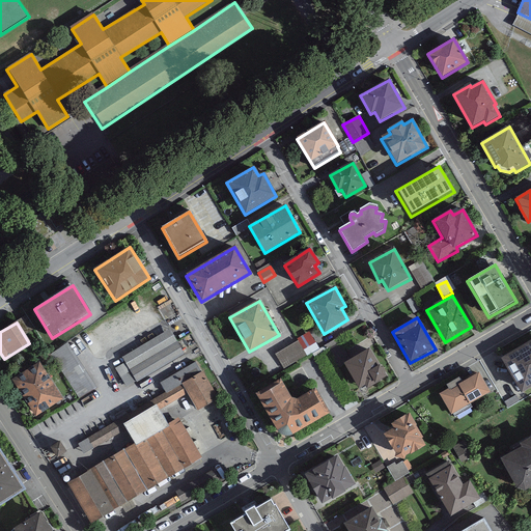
[(186,356),(170,330),(121,358),(137,384),(186,356)]
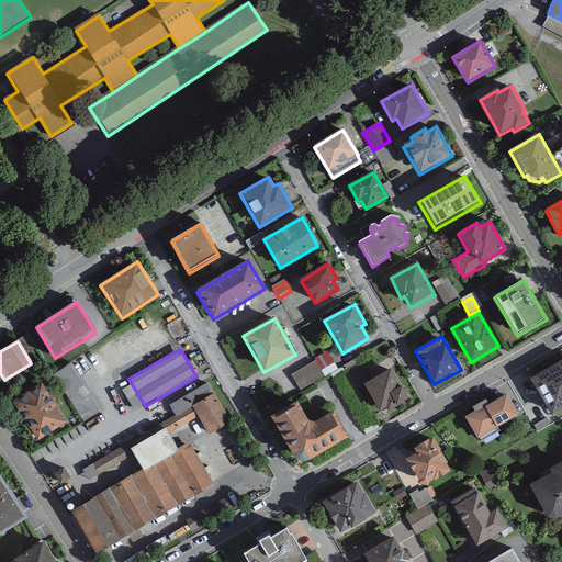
[(332,357),(291,374),(299,391),(338,373),(332,357)]
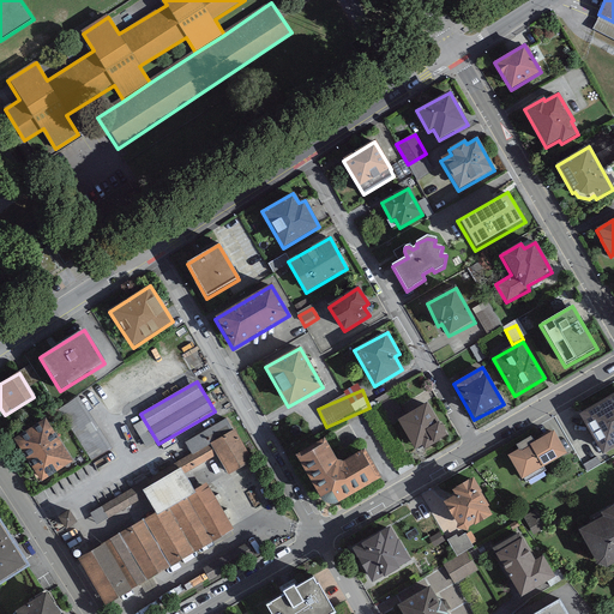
[(613,449),(613,393),(579,415),(603,456),(613,449)]
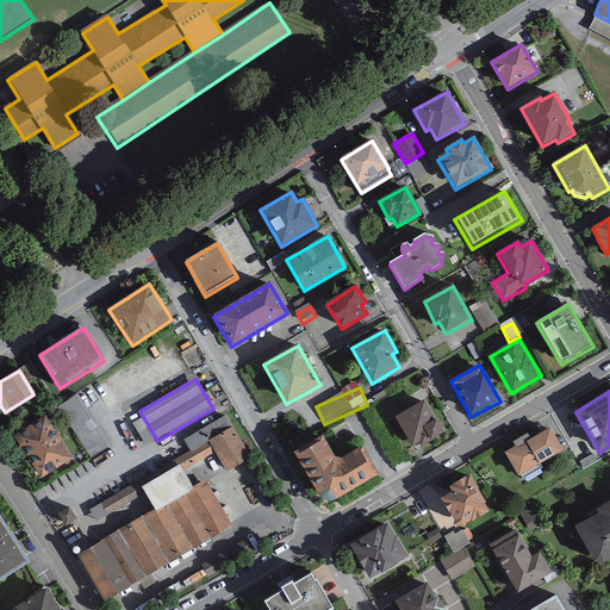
[(61,408),(73,427),(81,422),(85,428),(94,422),(80,397),(61,408)]
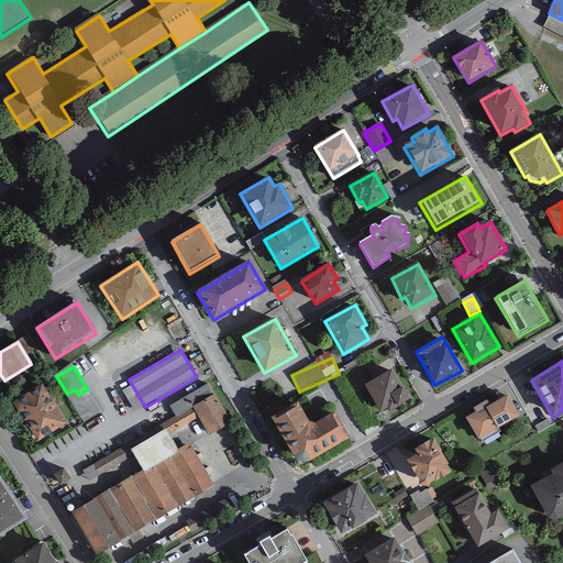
[(409,401),(392,371),(364,386),(381,414),(386,409),(389,414),(409,401)]
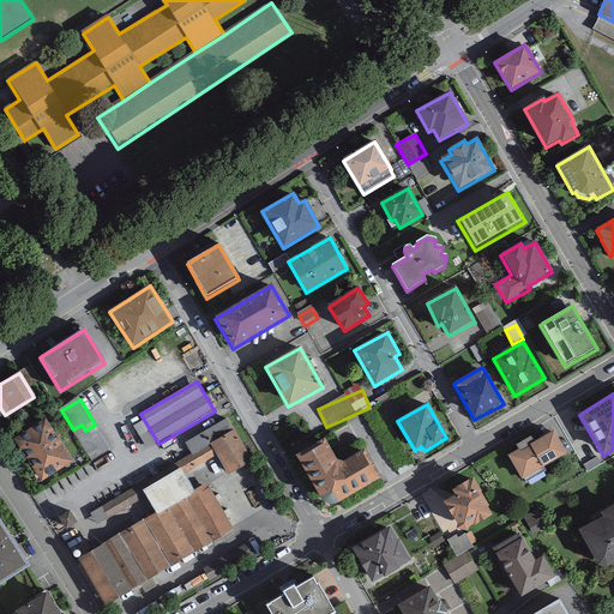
[(73,462),(47,419),(13,440),(41,483),(73,462)]
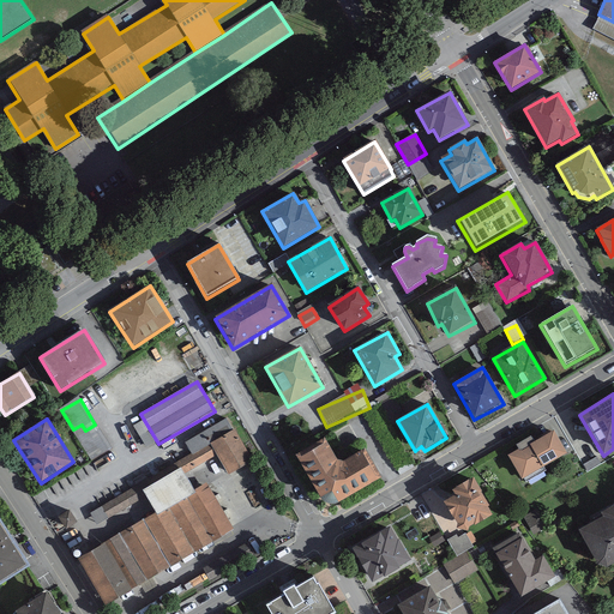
[(233,431),(226,419),(185,444),(191,453),(192,456),(211,445),(210,443),(233,431)]
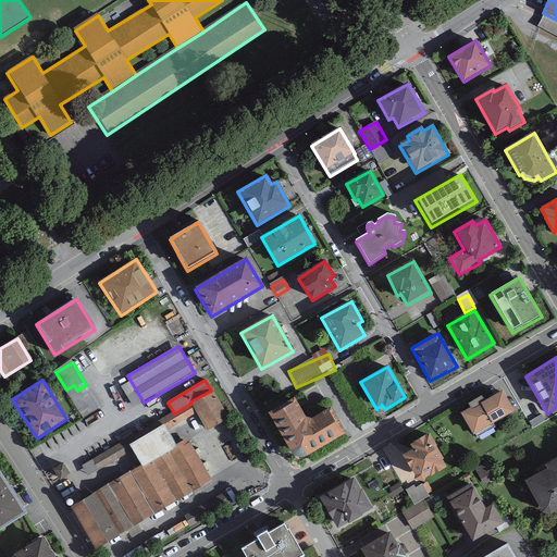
[(230,419),(212,390),(211,391),(190,401),(192,404),(174,413),(173,411),(161,419),(164,424),(168,431),(197,413),(207,432),(230,419)]
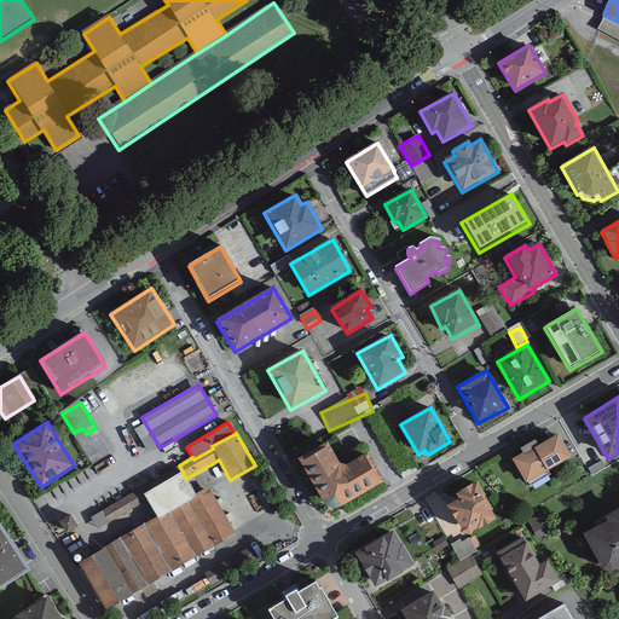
[(571,458),(559,435),(513,462),(526,485),(571,458)]
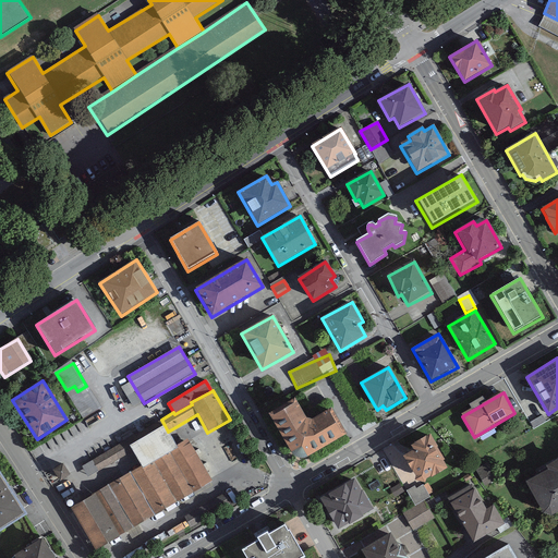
[(295,400),(268,415),(290,456),(292,457),(294,459),(296,460),(300,460),(302,460),(304,460),(308,459),(346,436),(331,411),(312,421),(306,420),(295,400)]
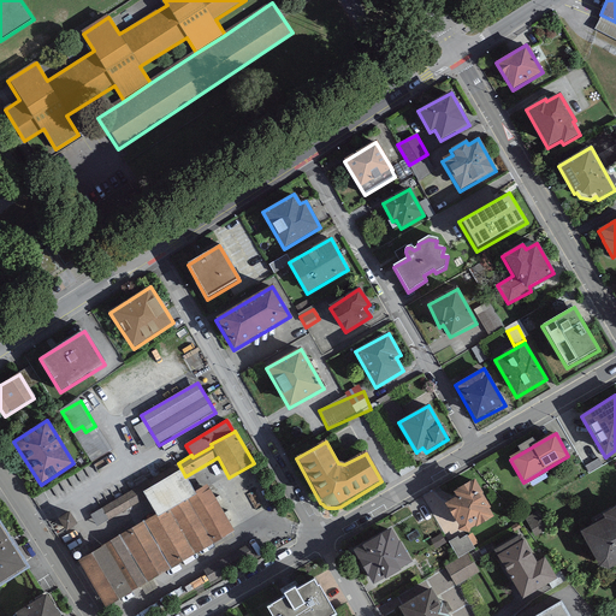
[(182,469),(142,492),(146,498),(157,516),(195,493),(185,477),(182,469)]
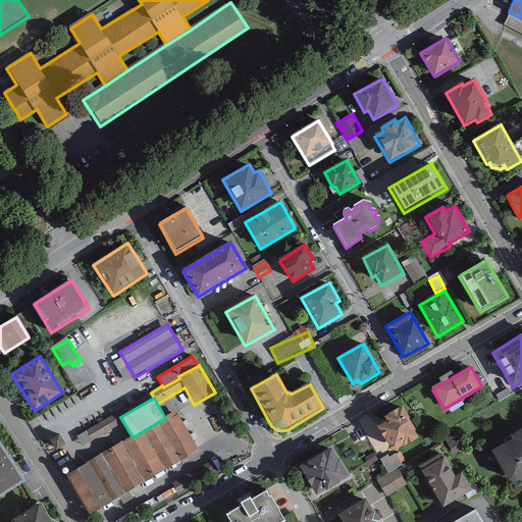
[(402,408),(384,418),(386,423),(377,428),(389,447),(387,451),(398,453),(399,450),(418,439),(414,433),(416,431),(402,408)]
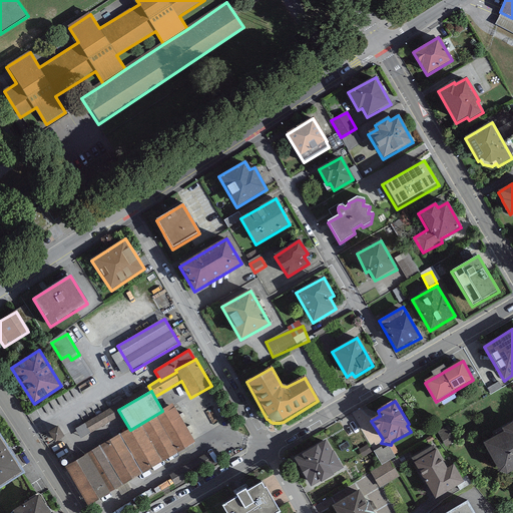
[(195,443),(172,405),(162,411),(130,430),(65,468),(87,507),(195,443)]
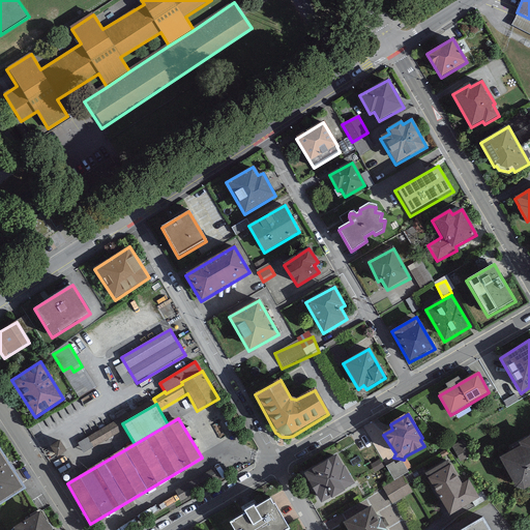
[(119,418),(87,438),(93,447),(125,429),(122,423),(119,418)]
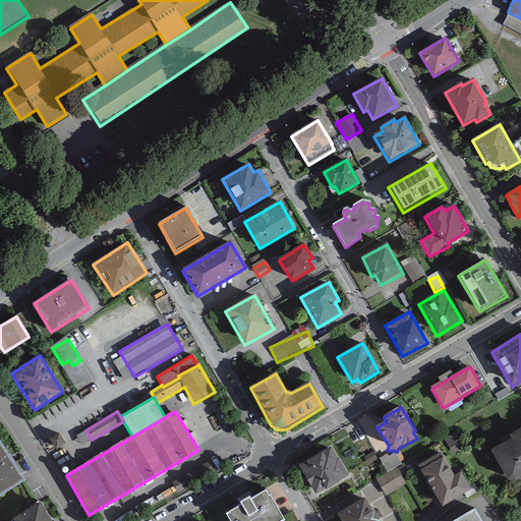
[(82,447),(92,440),(85,430),(76,437),(82,447)]
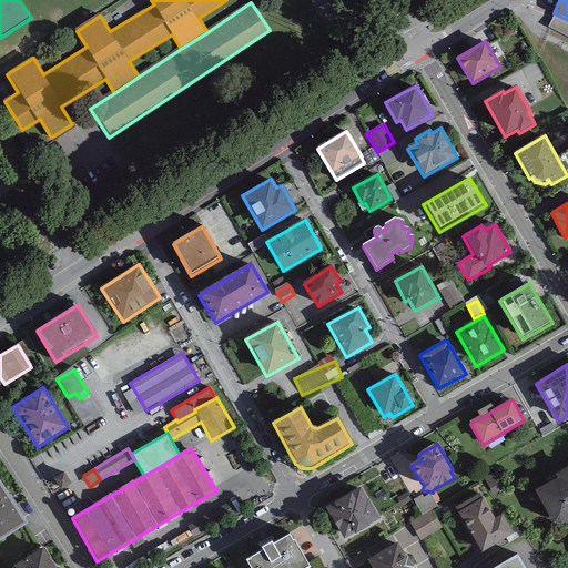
[(567,469),(556,476),(558,479),(535,492),(555,528),(567,521),(567,469)]
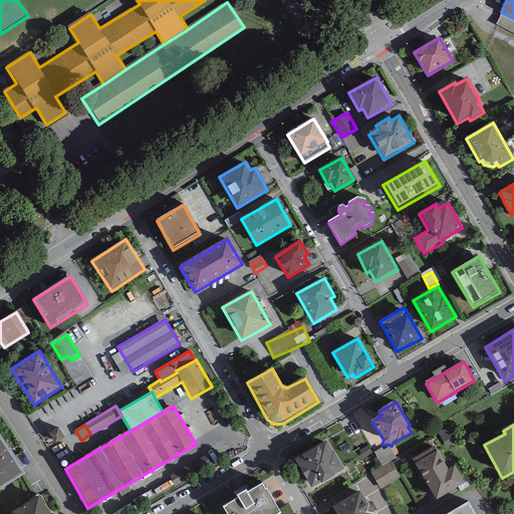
[(0,491),(25,475),(0,436),(0,491)]
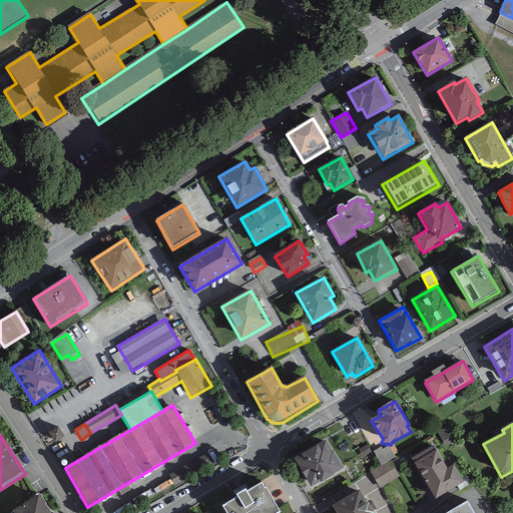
[(326,441),(295,460),(312,488),(343,470),(326,441)]
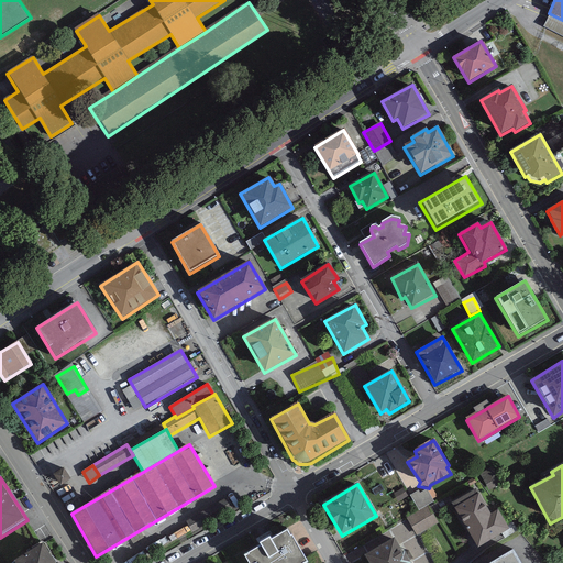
[(490,515),(476,489),(451,504),(477,549),(509,531),(497,511),(490,515)]
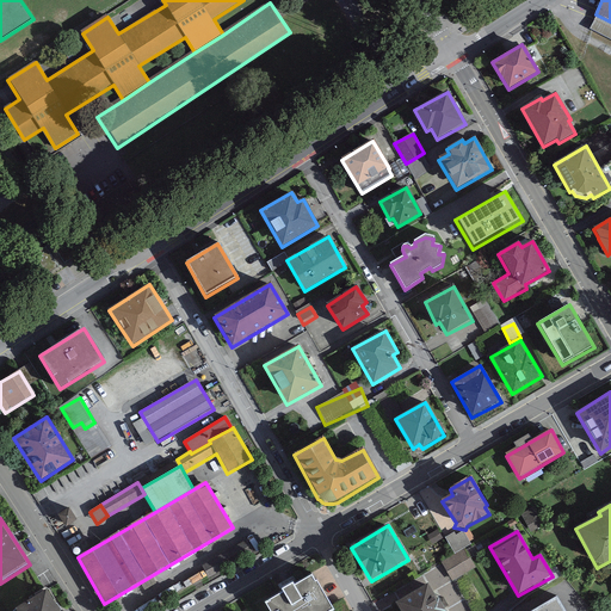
[(475,568),(464,549),(443,561),(454,580),(475,568)]
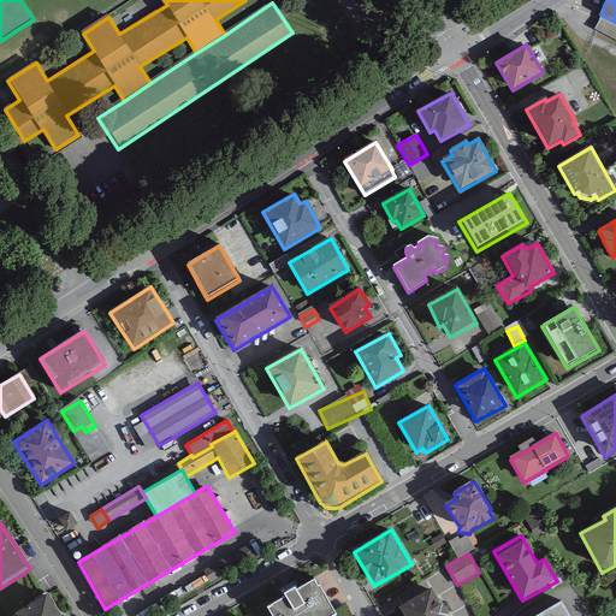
[(285,598),(267,609),(271,615),(335,615),(336,615),(319,587),(318,588),(314,581),(296,592),(295,590),(284,596),(285,598)]
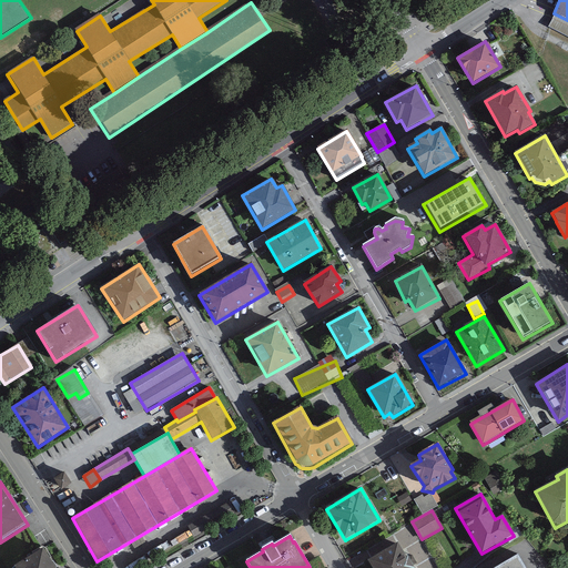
[(412,567),(397,543),(367,560),(371,567),(412,567)]
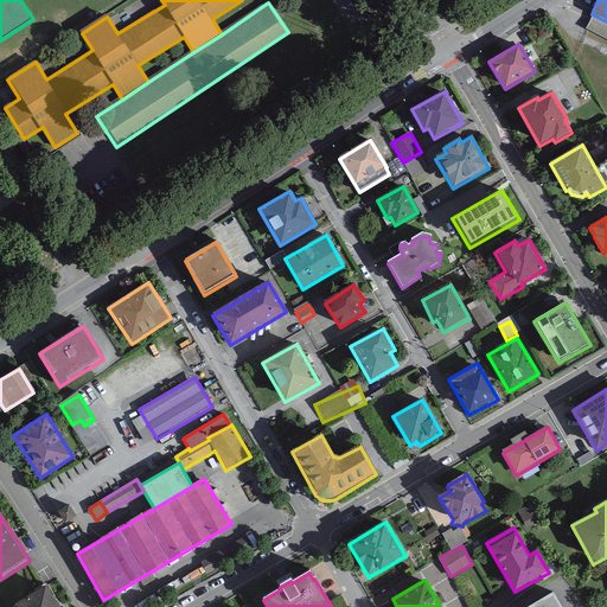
[(58,606),(45,586),(14,606),(58,606)]
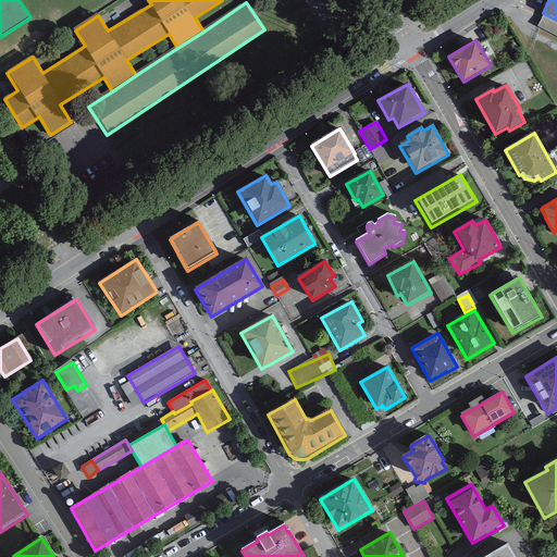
[(514,556),(508,546),(489,556),(514,556)]
